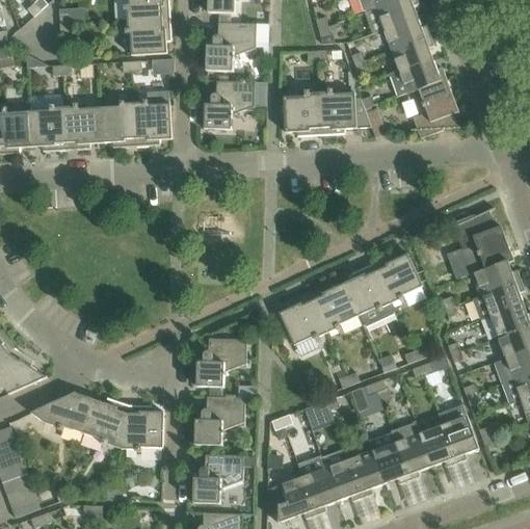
[(34,0),(33,1),(41,9),(47,3),(44,0),(34,0)]
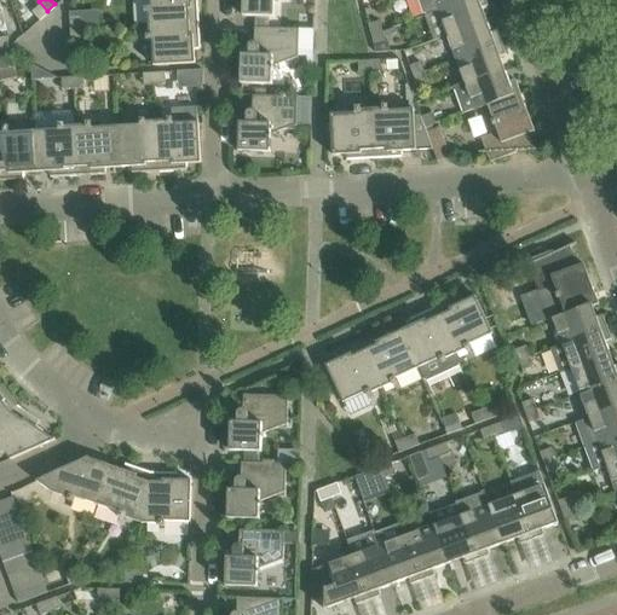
[(146,22),(197,18),(196,0),(148,0),(149,5),(143,5),(144,11),(146,11),(146,22)]
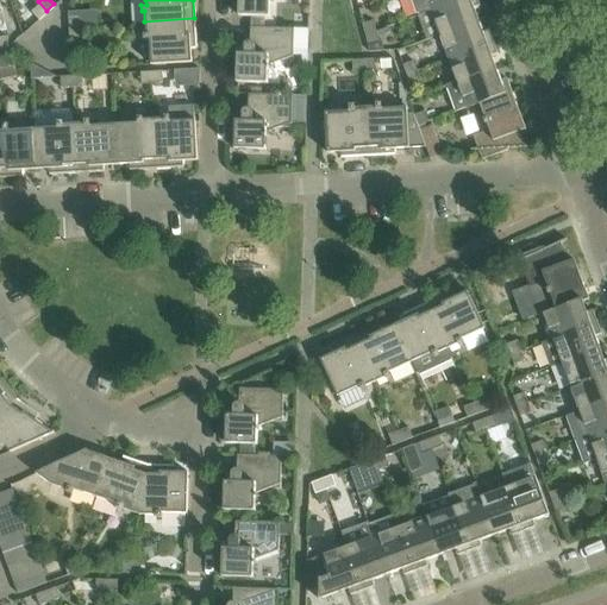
[(237,0),(237,13),(268,14),(268,0),(237,0)]
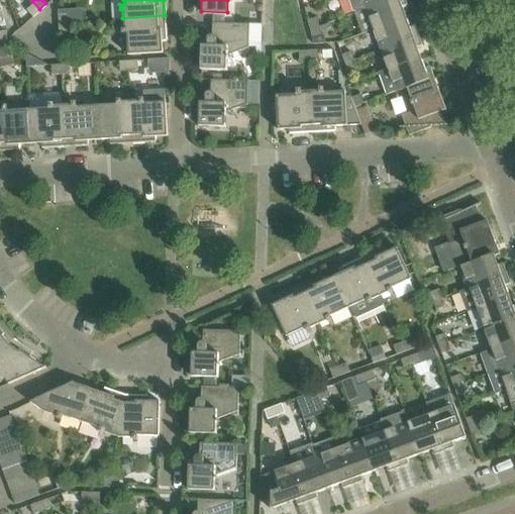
[(350,0),(355,10),(365,7),(384,0),(350,0)]
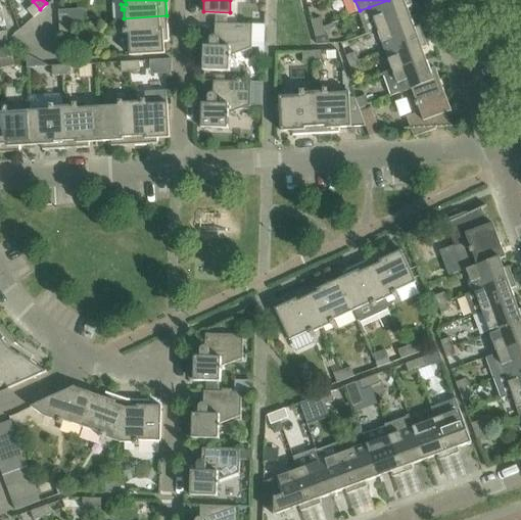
[(388,0),(369,7),(376,28),(410,15),(406,5),(411,3),(410,0),(388,0)]
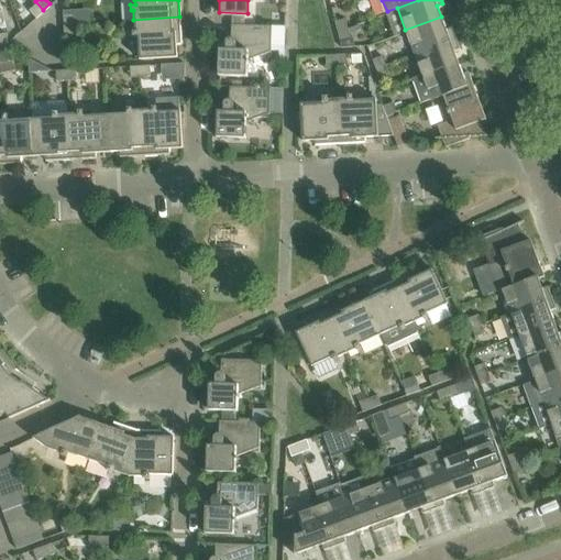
[(43,10),(35,1),(29,8),(35,17),(43,10)]
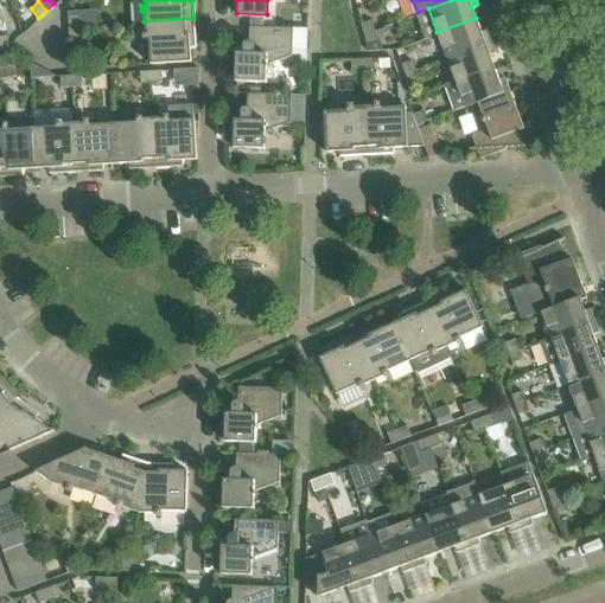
[(68,14),(68,25),(80,24),(78,13),(68,14)]
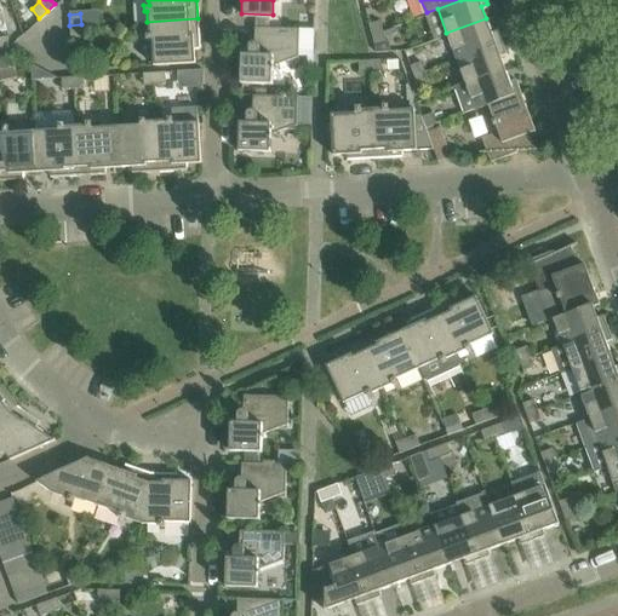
[(200,46),(198,18),(147,22),(148,33),(146,33),(146,38),(152,38),(153,63),(194,61),(193,46),(200,46)]
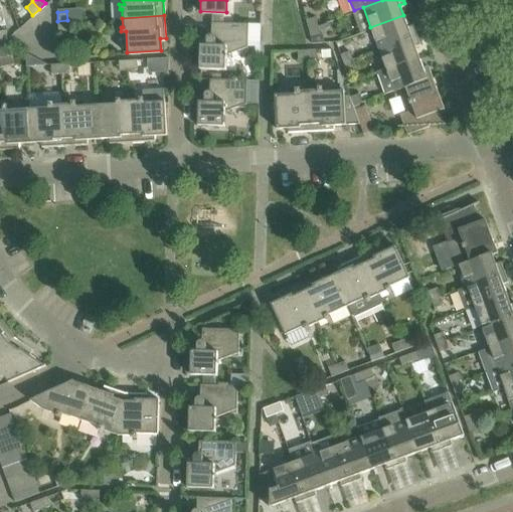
[(307,27),(317,24),(314,15),(305,18),(307,27)]
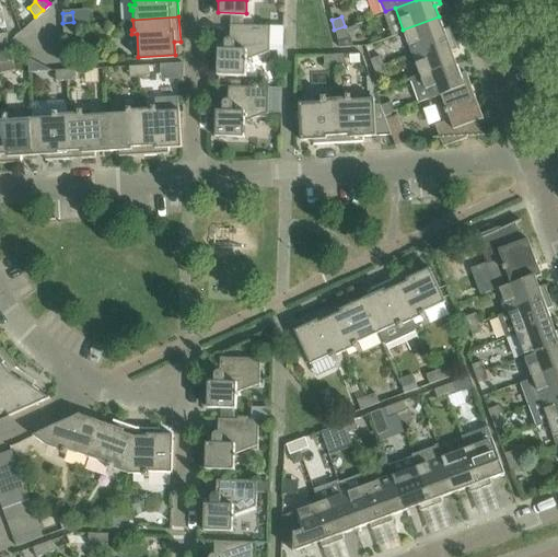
[(403,30),(411,53),(453,37),(449,26),(443,28),(439,16),(403,30)]
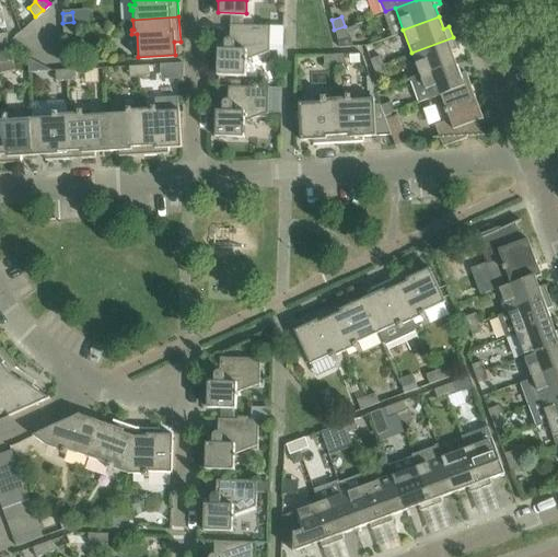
[(62,23),(62,33),(73,32),(73,22),(62,23)]
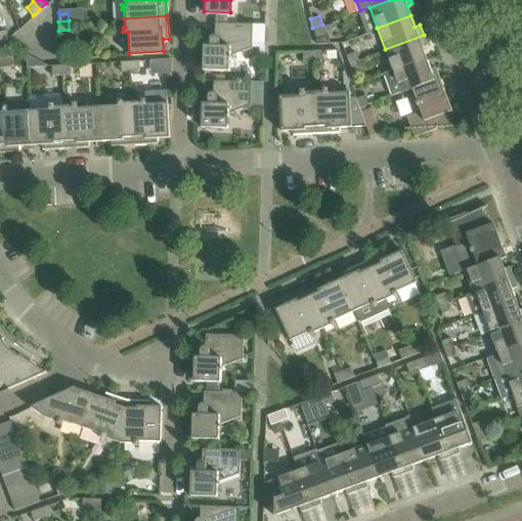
[(210,35),(209,38),(206,38),(205,44),(203,44),(203,69),(229,70),(229,54),(241,50),(251,50),(252,23),(214,22),(214,34),(210,35)]
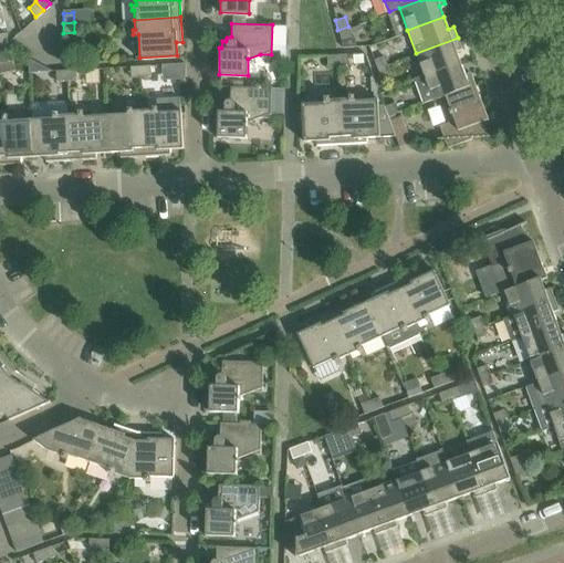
[(351,37),(348,27),(337,30),(341,39),(351,37)]
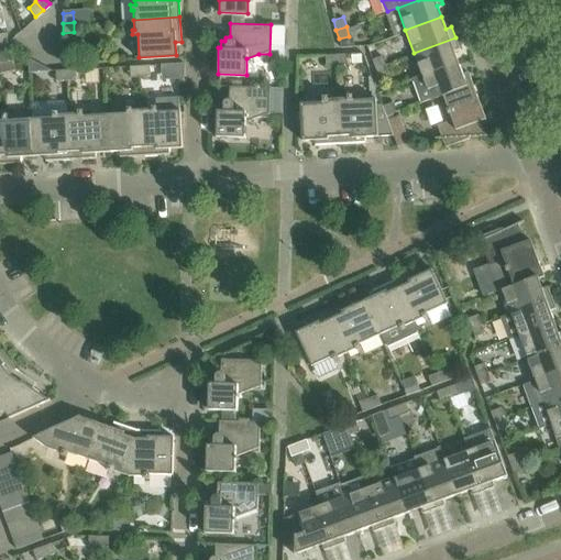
[(414,53),(421,75),(458,61),(453,51),(459,48),(455,37),(414,53)]
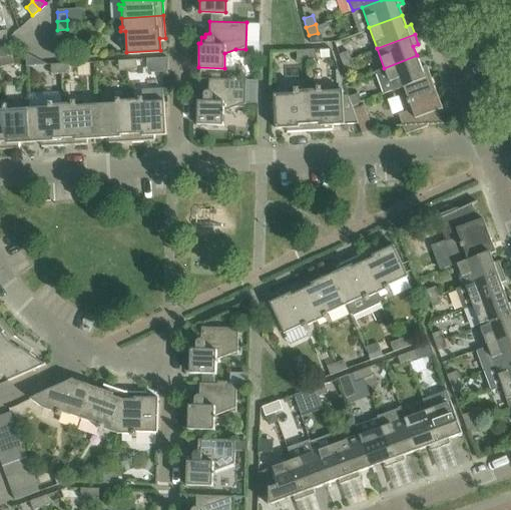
[(313,47),(304,48),(305,58),(314,57),(313,47)]
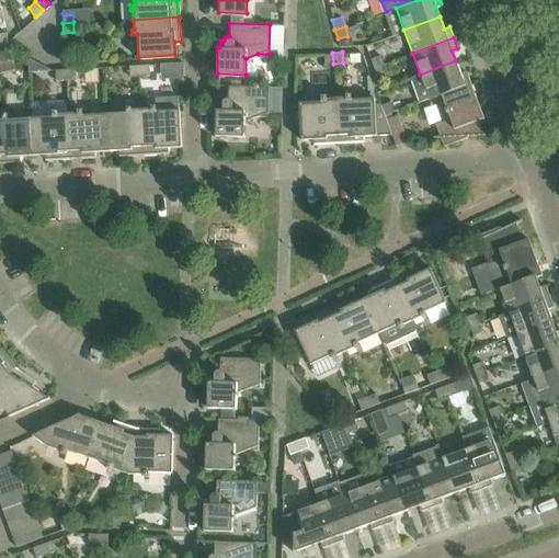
[(332,53),(322,53),(323,64),(333,64),(332,53)]
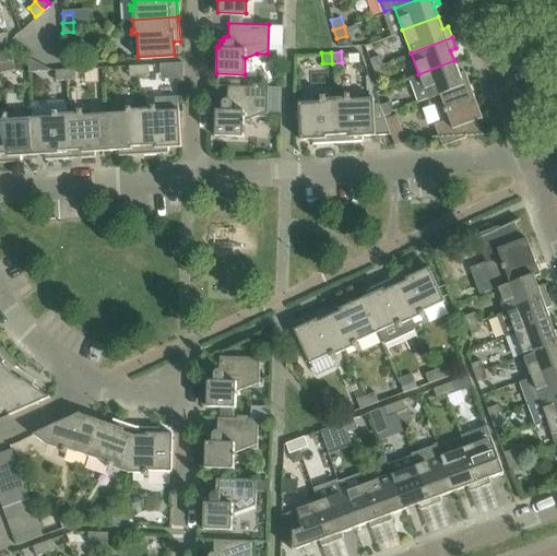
[(369,58),(372,67),(382,63),(379,54),(369,58)]
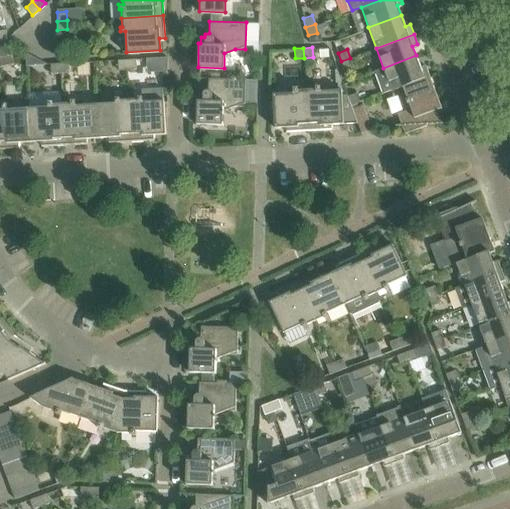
[(420,66),(416,55),(383,68),(374,71),(382,92),(391,88),(391,89),(402,85),(401,84),(429,74),(425,64),(420,66)]
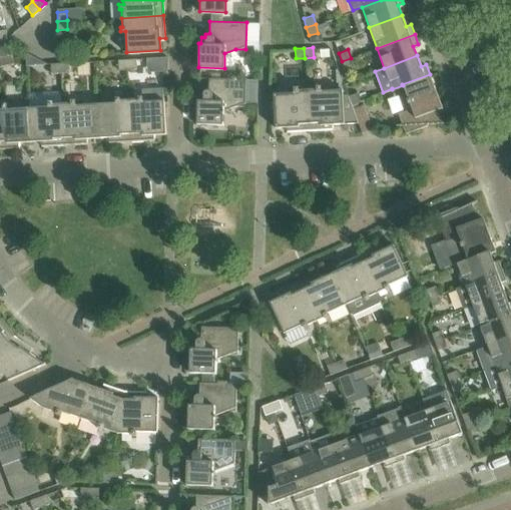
[(126,58),(117,59),(117,68),(126,68),(126,58)]
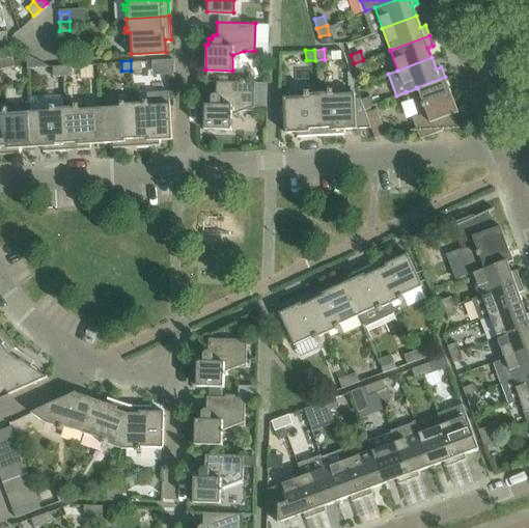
[(140,60),(131,60),(131,71),(140,70),(140,60)]
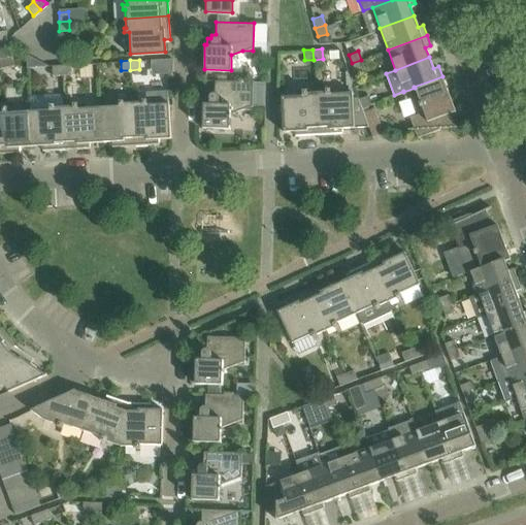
[(352,63),(355,72),(364,68),(361,60),(352,63)]
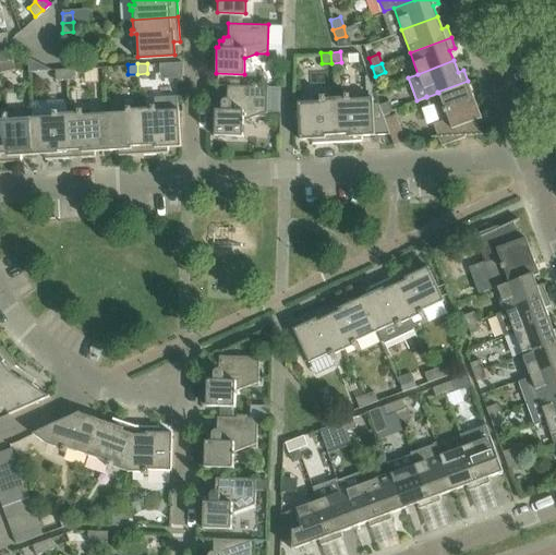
[(73,67),(63,68),(64,79),(74,77),(73,67)]
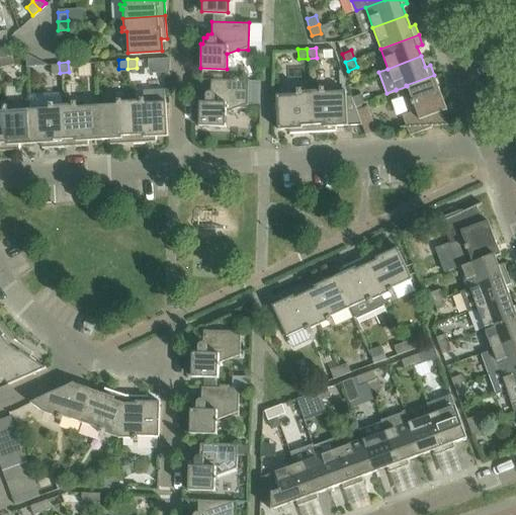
[(59,63),(50,63),(51,73),(60,73),(59,63)]
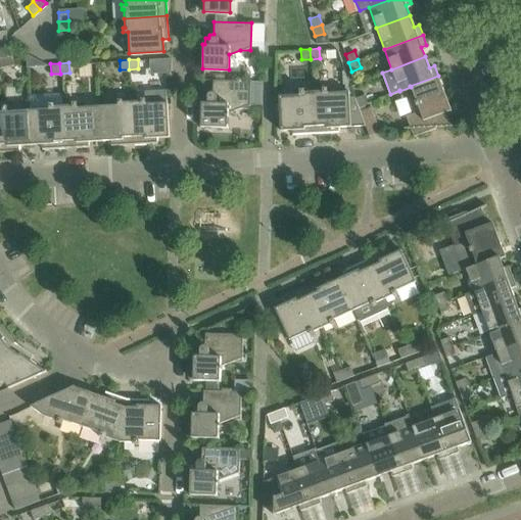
[(451,109),(438,76),(410,86),(411,87),(416,100),(414,101),(416,105),(417,104),(419,110),(407,114),(414,135),(436,127),(435,126),(457,125),(456,124),(450,124),(444,111),(451,109)]
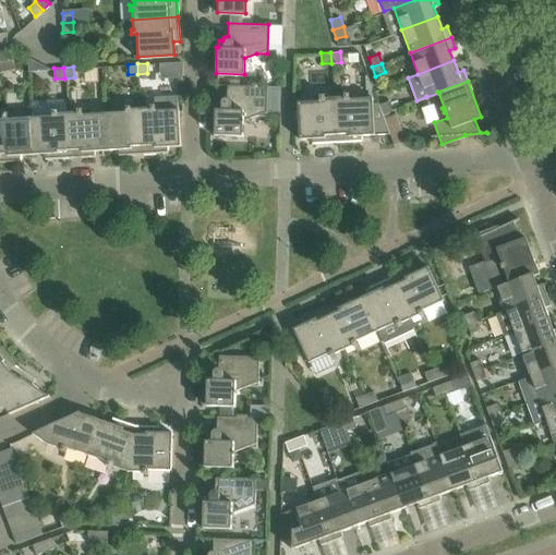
[(222,98),(221,101),(217,101),(217,108),(215,108),(214,134),(242,135),(243,119),(255,115),(266,115),(266,85),(227,84),(226,97),(222,98)]
